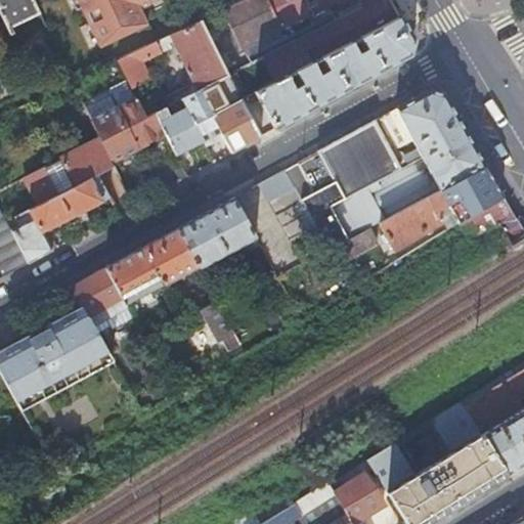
[(10,27),(40,12),(34,0),(0,0),(0,9),(11,34),(13,33),(10,27)]
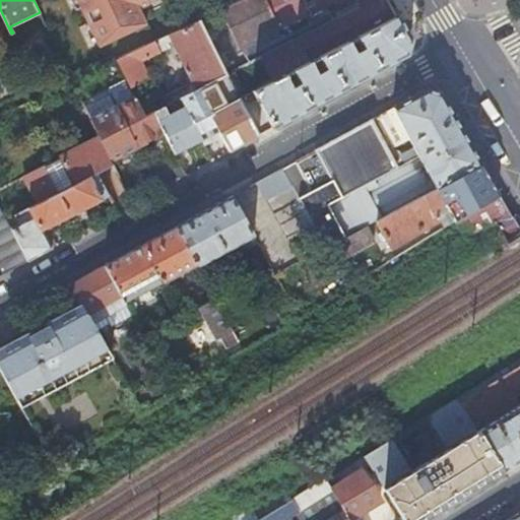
[(84,0),(87,6),(96,25),(104,39),(106,45),(153,22),(145,7),(153,3),(151,0),(84,0)]
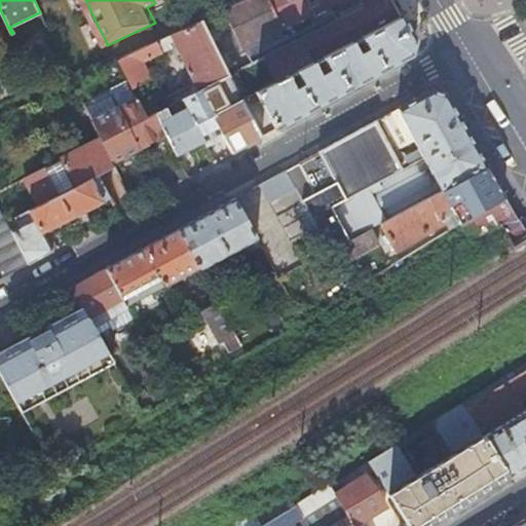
[(242,0),(225,9),(243,47),(342,0),(242,0)]
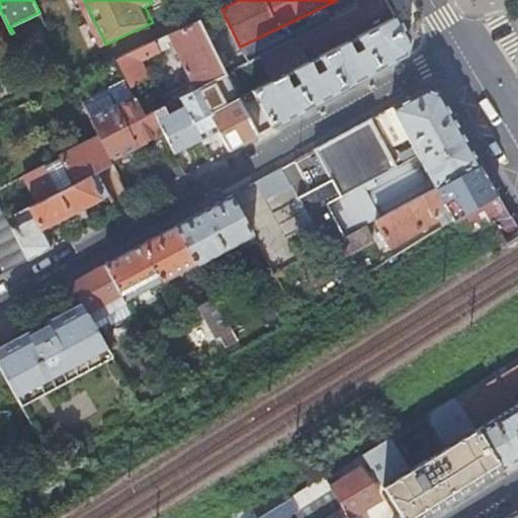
[(386,0),(374,0),(355,10),(261,57),(269,71),(274,81),(397,16),(391,6),(386,0)]
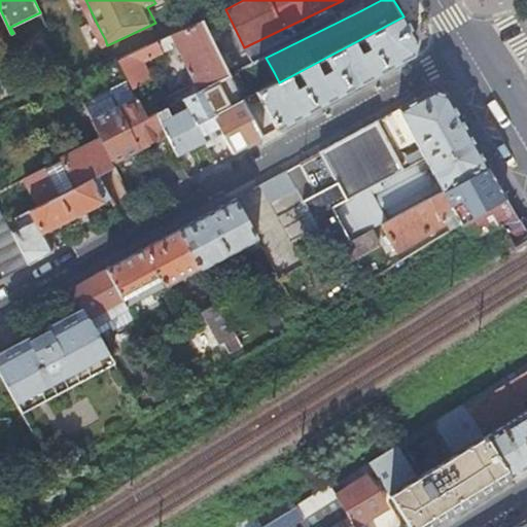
[(363,0),(358,3),(361,10),(381,0),(363,0)]
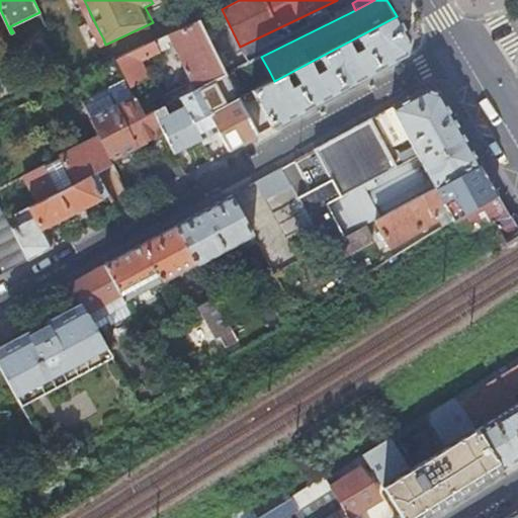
[(410,39),(397,16),(274,81),(253,92),(271,126),(405,54),(408,47),(410,39)]
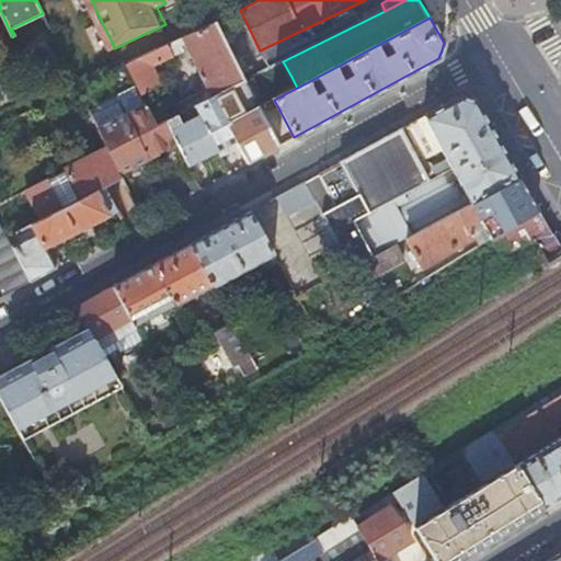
[(238,84),(247,80),(216,21),(128,63),(144,92),(162,84),(152,64),(186,47),(213,96),(226,90),(238,84)]
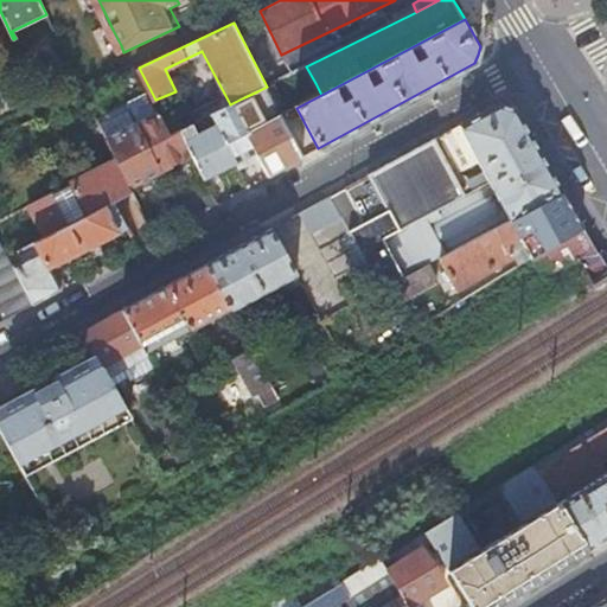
[(116,48),(121,45),(113,30),(109,32),(116,48)]
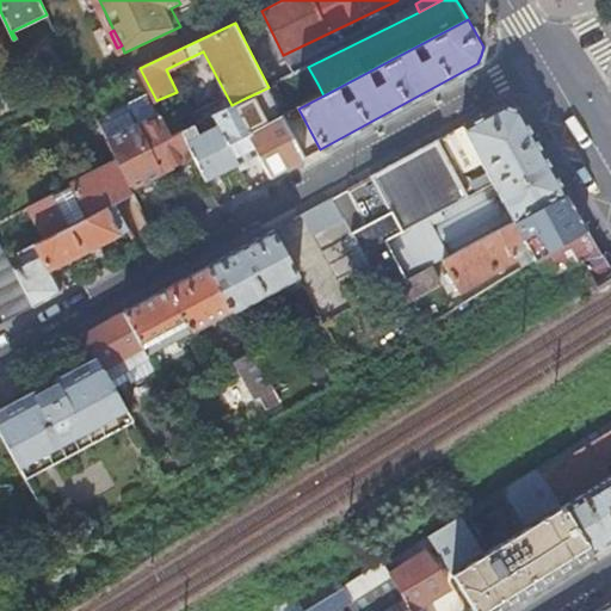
[(318,84),(308,67),(269,87),(259,92),(267,109),(318,84)]
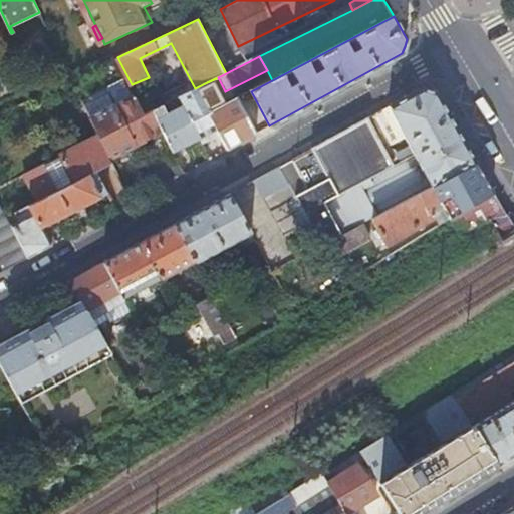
[(219,107),(207,82),(195,88),(184,94),(179,96),(184,104),(200,137),(218,127),(210,112),(219,107)]
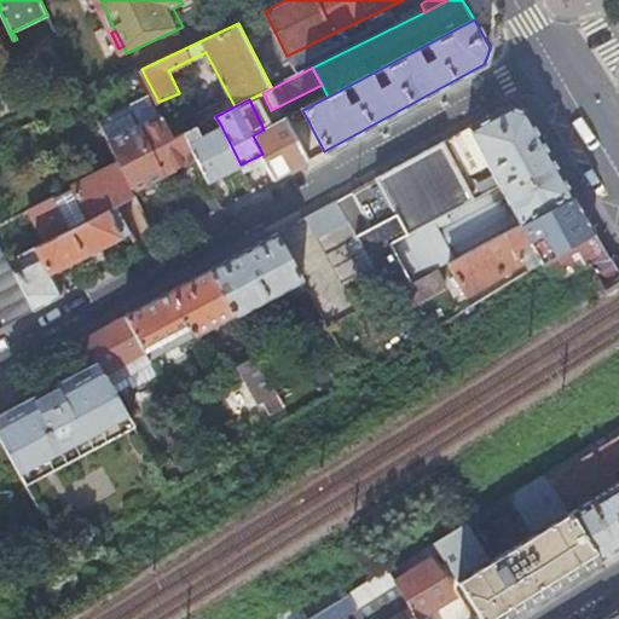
[(215,116),(221,114),(217,103),(190,116),(195,127),(215,116)]
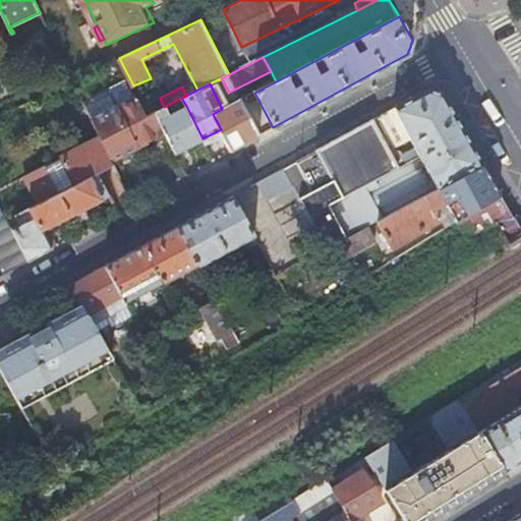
[(438,187),(482,164),(443,94),(426,90),(393,108),(410,138),(415,148),(438,187)]
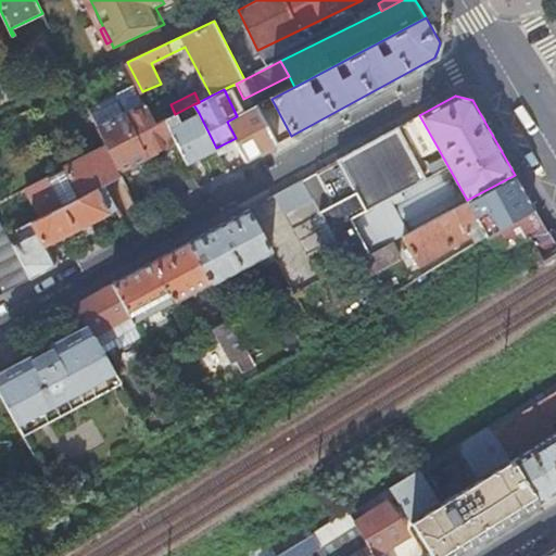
[(177,142),(169,127),(165,118),(158,123),(148,102),(126,113),(136,131),(135,133),(147,156),(177,142)]
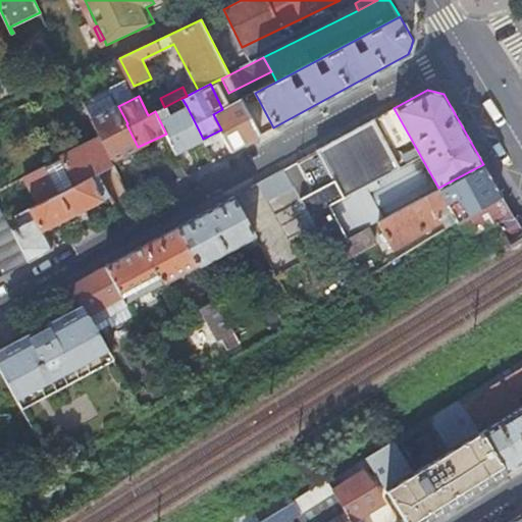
[(232,150),(261,135),(243,99),(222,109),(213,114),(221,129),(232,150)]
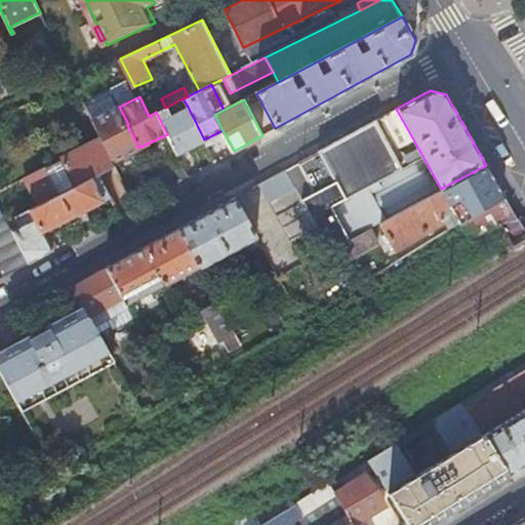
[(128,124),(119,107),(91,120),(101,138),(112,161),(138,148),(127,125),(128,124)]
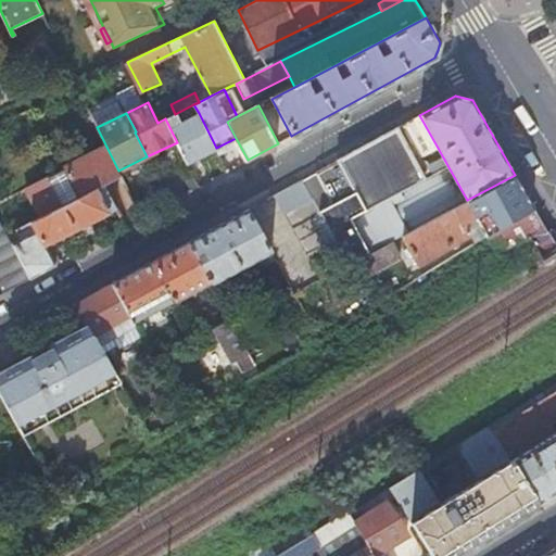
[(216,148),(199,113),(169,127),(177,142),(188,163),(216,148)]
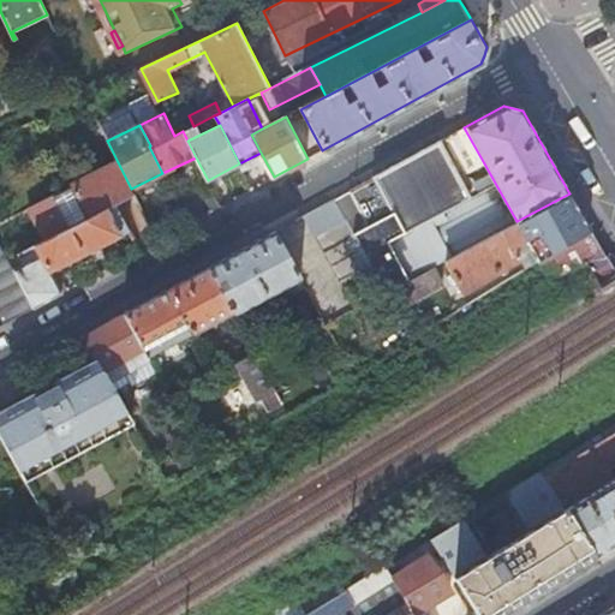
[(517,221),(490,174),(475,183),(471,178),(461,183),(459,177),(484,163),(464,127),(374,177),(376,180),(366,186),(364,181),(350,190),(369,226),(371,224),(384,250),(368,258),(335,198),(305,214),(357,308),(447,261),(518,222),(517,221)]
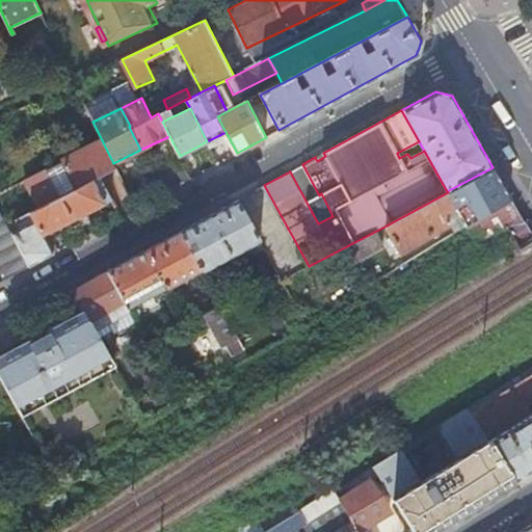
[(81,152),(91,145),(86,134),(76,140),(81,152)]
